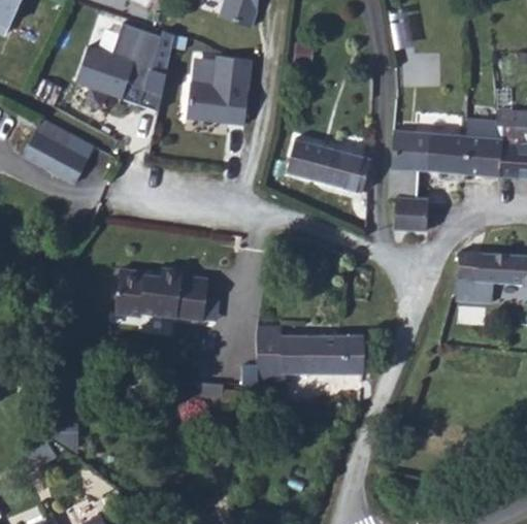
[(0,0),(0,34),(3,36),(20,0),(0,0)]
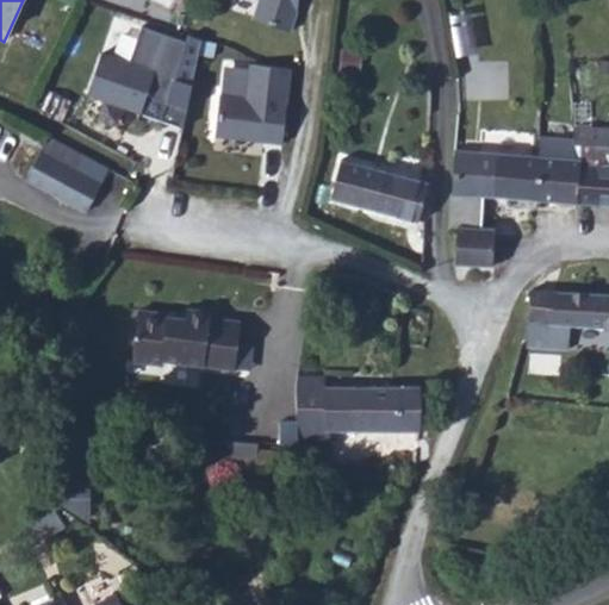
[(287,30),(293,11),(296,0),(258,0),(252,20),(287,30)]
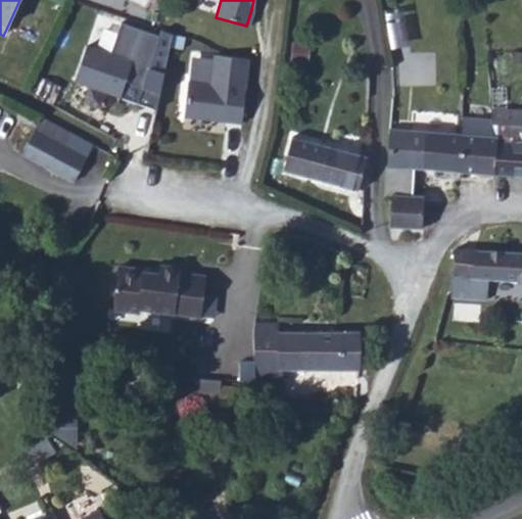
[(110,43),(119,15),(98,9),(90,37),(110,43)]
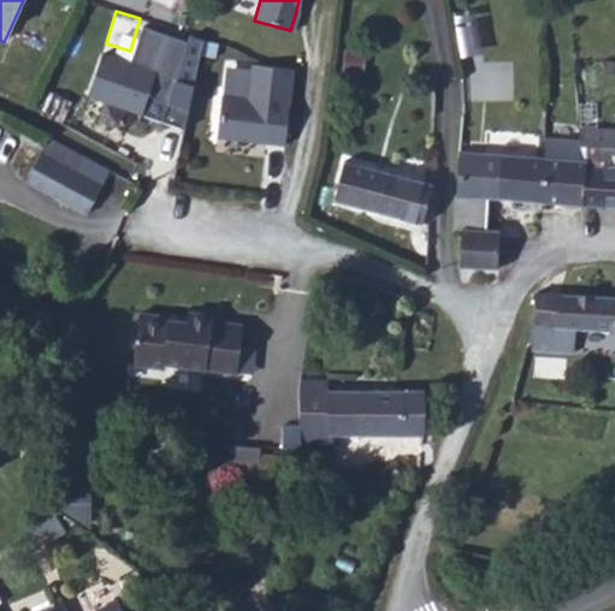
[(171,95),(190,36),(183,34),(143,22),(132,57),(105,48),(92,90),(146,107),(152,89),(171,95)]
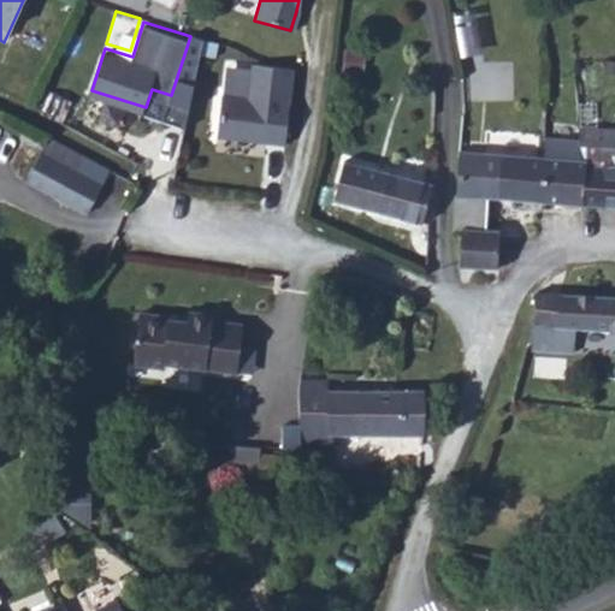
[(336,60),(333,60),(331,117),(331,122),(371,124),(371,123),(374,61),(336,60)]
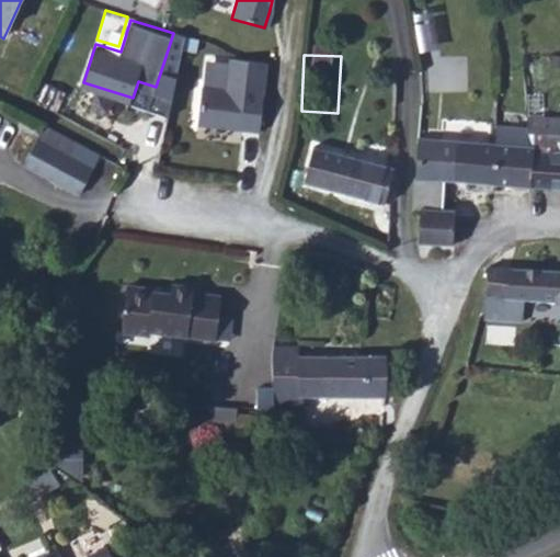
[(197,127),(260,133),(265,64),(228,60),(225,91),(201,89),(197,127)]
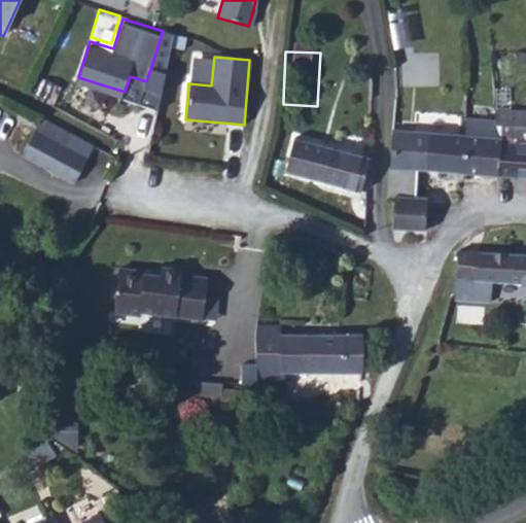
[(525,176),(525,120),(500,118),(500,121),(499,139),(504,139),(502,173),(502,175),(525,176)]
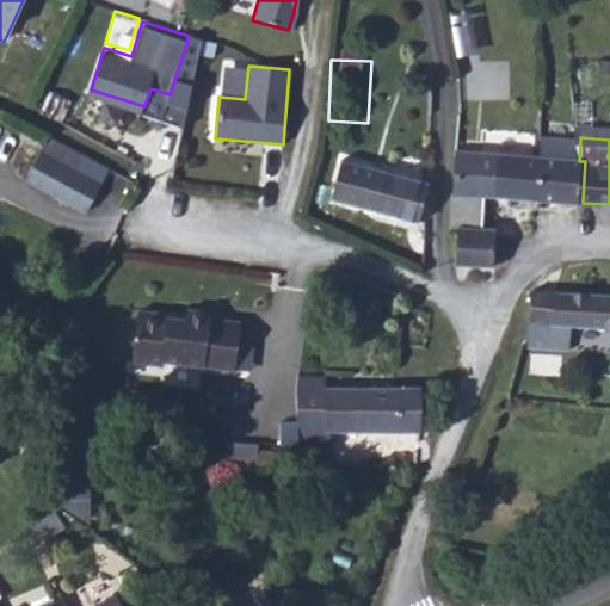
[(544,138),(543,159),(579,161),(580,141),(544,138)]
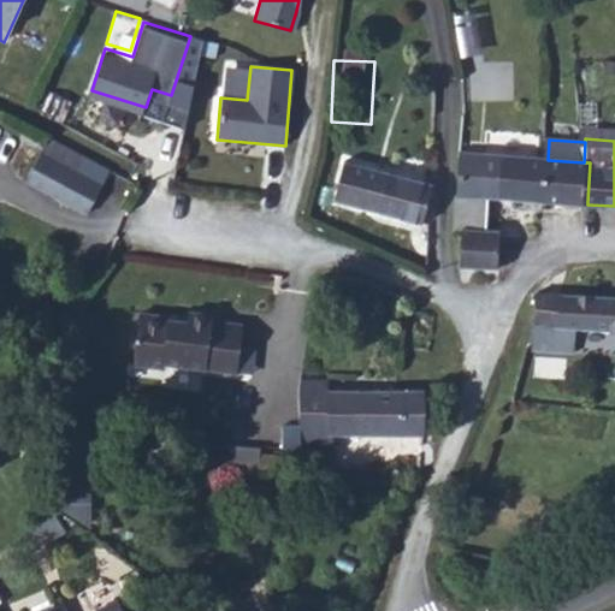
[(545,202),(548,160),(460,154),(457,191),(456,211),(463,212),(460,266),(500,268),(502,230),(486,229),(489,199),(545,202)]
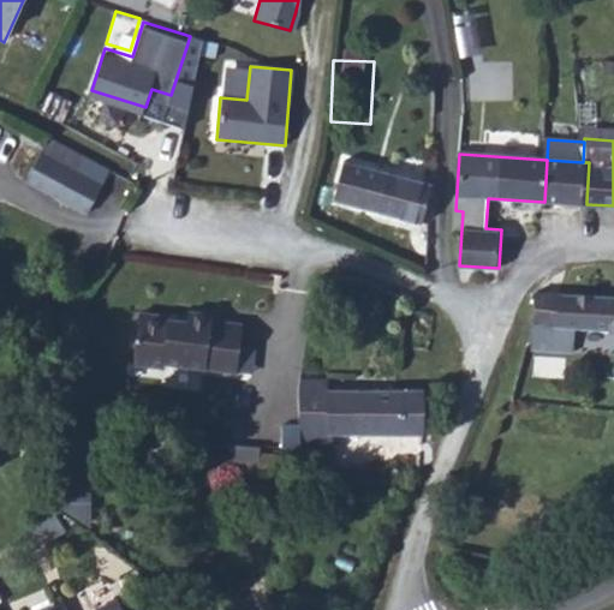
[(381,171),(393,174),(397,174),(399,162),(385,159),(381,171)]
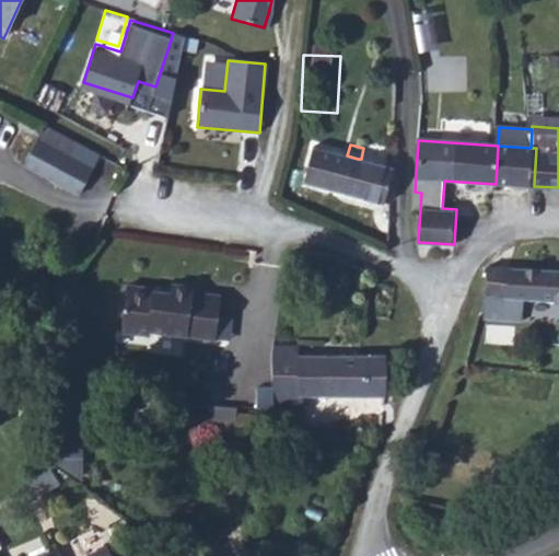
[(536,148),(531,148),(498,146),(496,184),(534,186),(534,184),(536,148)]
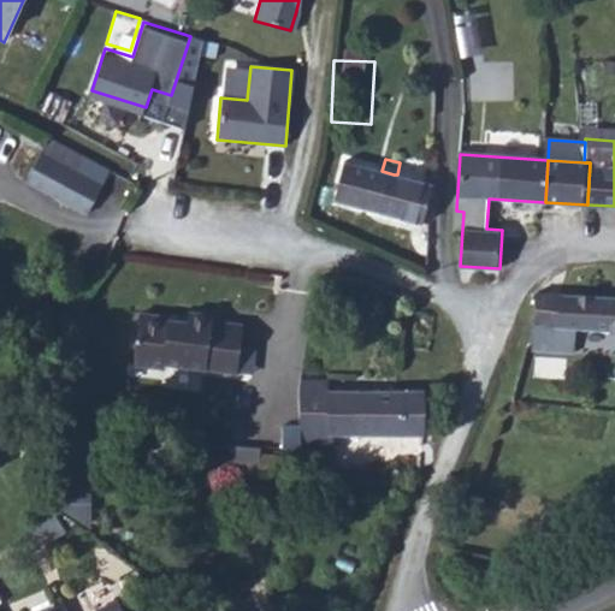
[(335,202),(384,213),(394,175),(382,171),(344,162),(343,166),(335,202)]
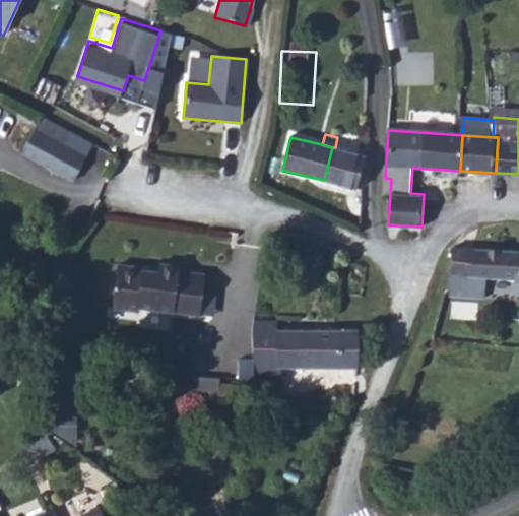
[(75,159),(48,145),(36,168),(84,194),(106,157),(83,145),(75,159)]
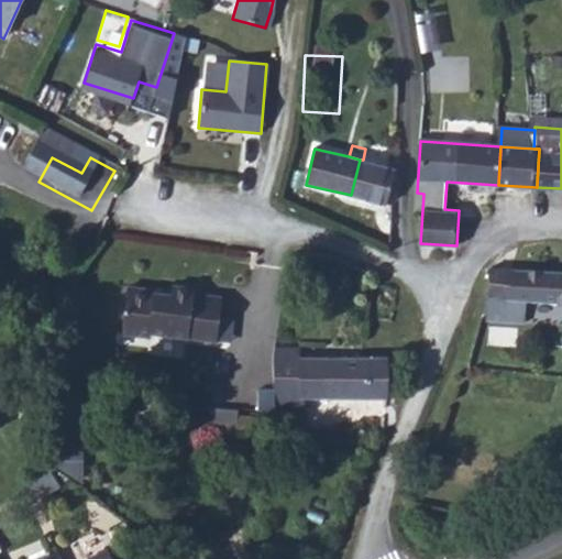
[(388,204),(397,167),(363,160),(360,160),(351,195),(388,204)]
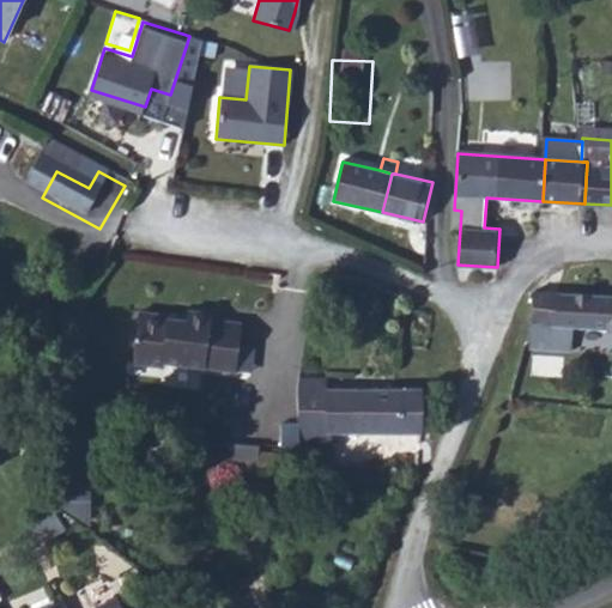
[(558,292),(537,290),(534,323),(556,324),(558,292)]
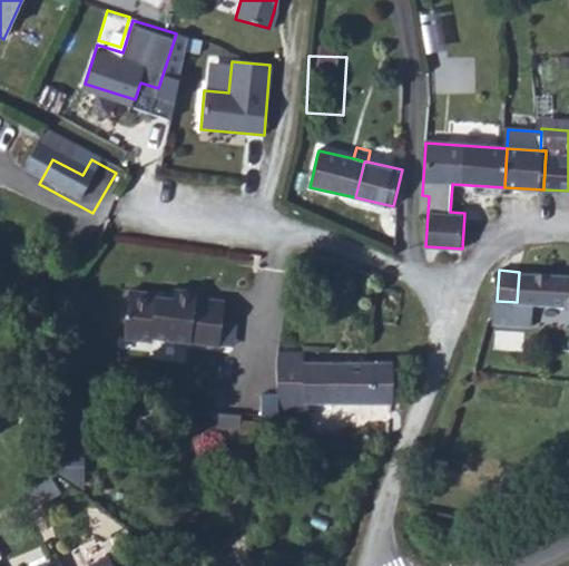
[(517,302),(497,301),(497,304),(496,324),(533,328),(536,303),(568,305),(568,274),(519,272),(517,302)]
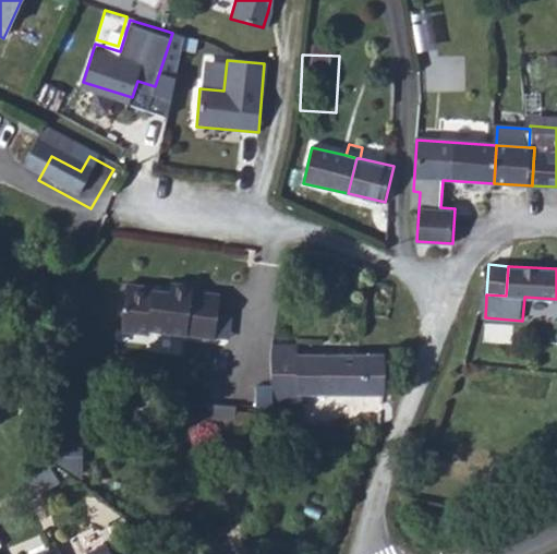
[(160,286),(134,282),(128,328),(153,332),(154,328),(220,337),(226,294),(198,291),(198,285),(178,281),(176,290),(160,288),(160,286)]
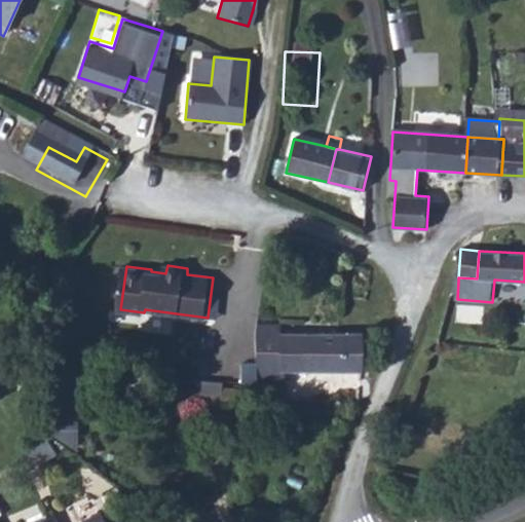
[(260,334),(260,372),(364,372),(364,334),(345,334),(260,334)]
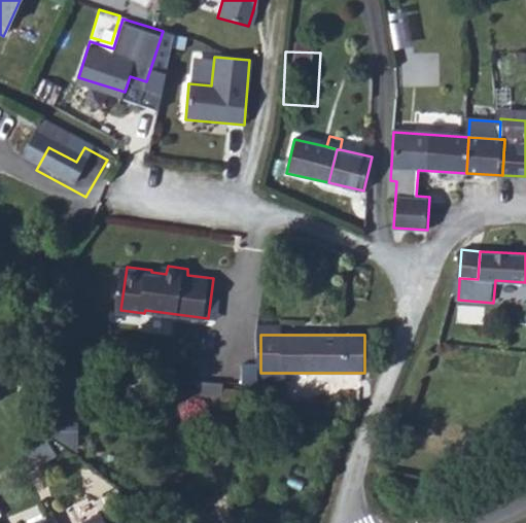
[(75,406),(53,409),(56,438),(78,434),(75,406)]
